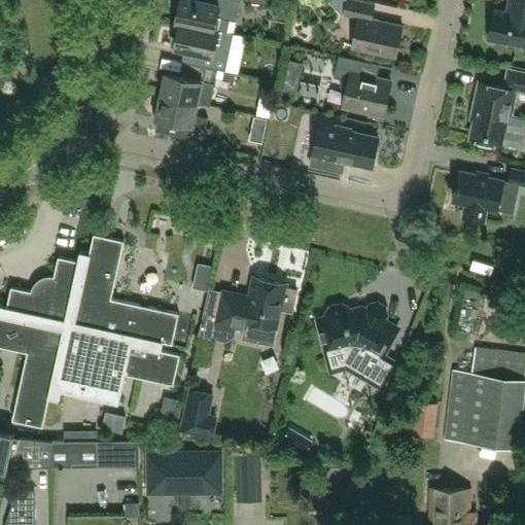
[(225,34),(226,33),(229,22),(235,23),(239,0),(210,0),(210,4),(191,0),(179,0),(175,23),(178,24),(179,24),(212,31),(212,30),(216,31),(216,32),(225,34)]
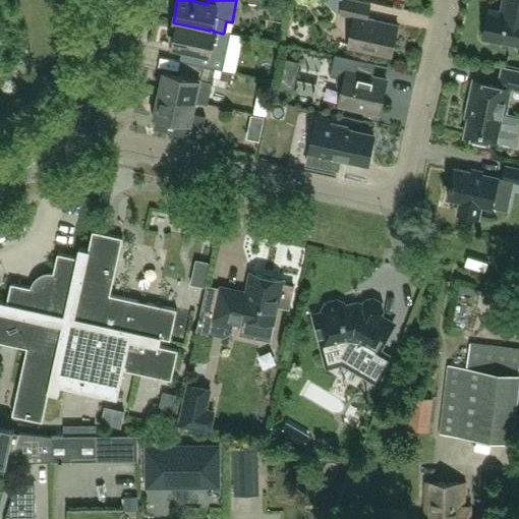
[(390,57),(397,27),(365,20),(369,6),(343,0),(341,0),(338,15),(352,18),(346,48),(390,57)]
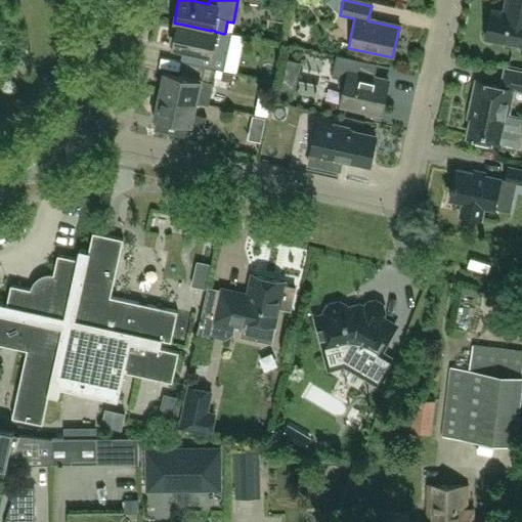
[(521,0),(505,0),(503,13),(490,10),(484,40),(521,48),(521,0)]
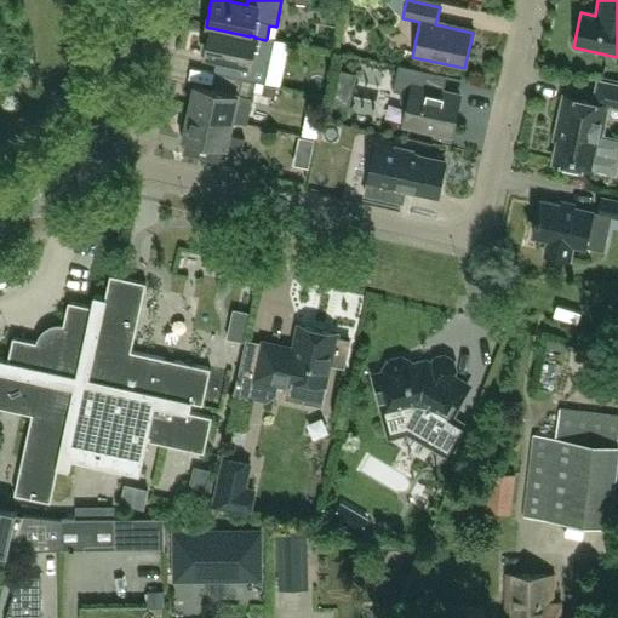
[(211,28),(210,28),(204,57),(227,62),(227,66),(230,72),(235,73),(234,79),(240,80),(255,84),(263,85),(273,41),(267,39),(265,40),(255,38),(255,36),(250,35),(250,36),(211,28)]
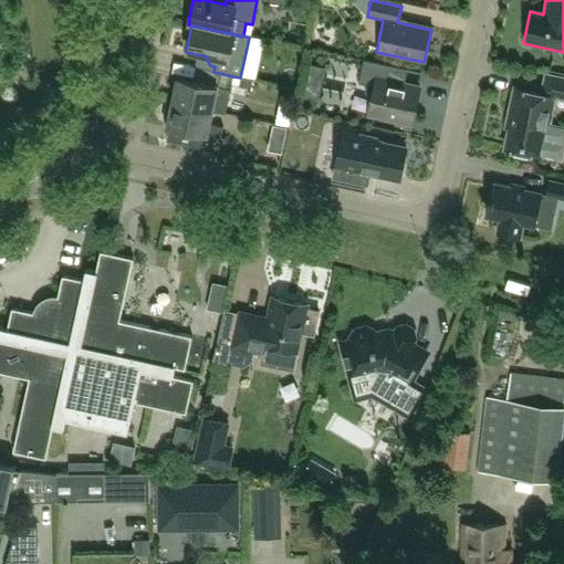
[(251,38),(244,76),(261,80),(268,40),(251,38)]
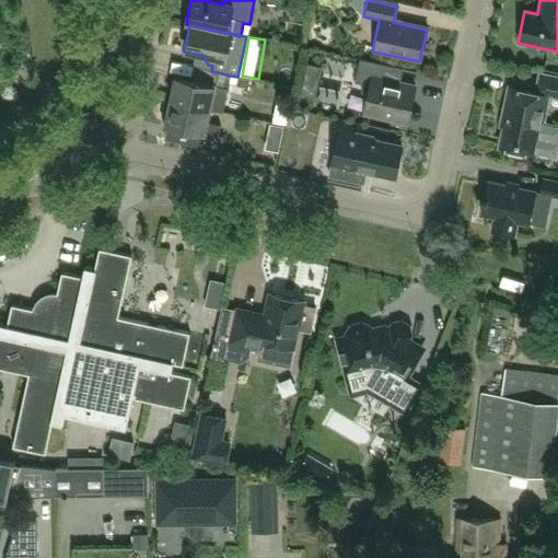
[(406,124),(414,89),(395,84),(393,81),(396,69),(359,60),(353,83),(362,85),(360,94),(362,99),(367,99),(363,114),(406,124)]
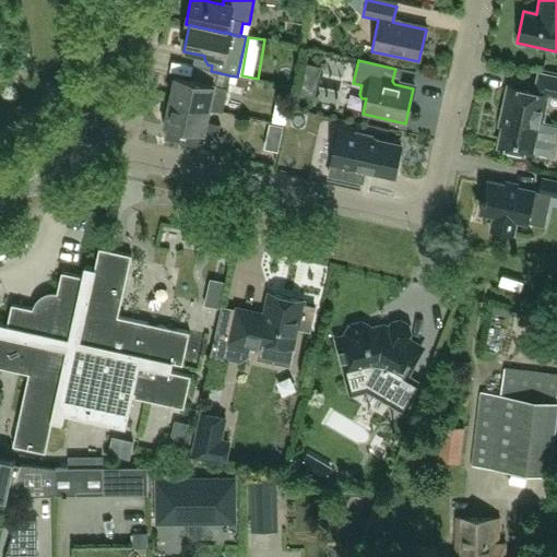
[(174,78),(168,102),(209,110),(222,114),(224,101),(229,75),(216,72),(213,86),(174,78)]
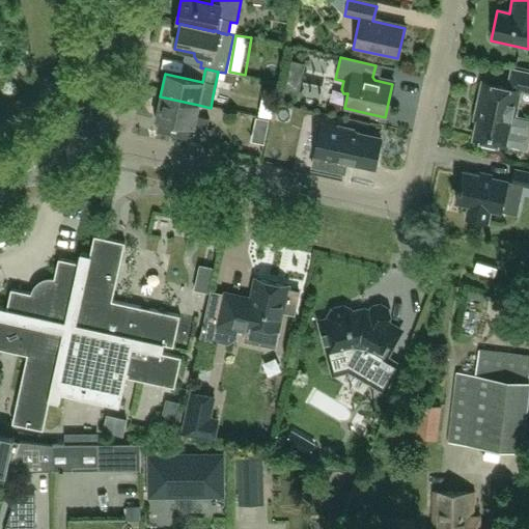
[(528,121),(513,118),(519,91),(528,92),(528,75),(511,72),(507,90),(481,84),(476,109),(479,110),(472,140),(512,148),(526,151),(528,135),(528,121)]
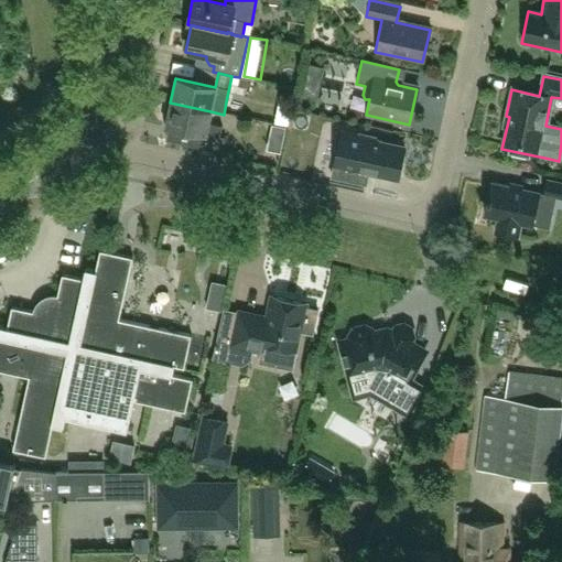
[(211,111),(170,103),(170,106),(166,106),(164,107),(161,121),(163,123),(165,125),(164,127),(191,132),(187,147),(222,154),(225,139),(218,138),(220,128),(207,125),(211,111)]
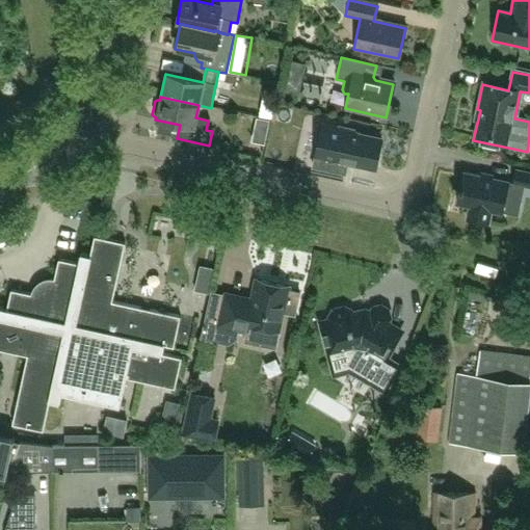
[(274,121),(280,105),(267,101),(262,116),(274,121)]
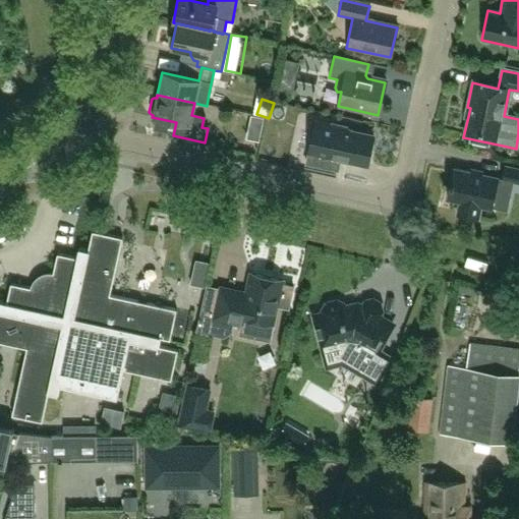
[(310,137),(304,165),(337,172),(340,160),(366,166),(372,138),(348,132),(345,129),(330,126),(314,123),(310,137)]
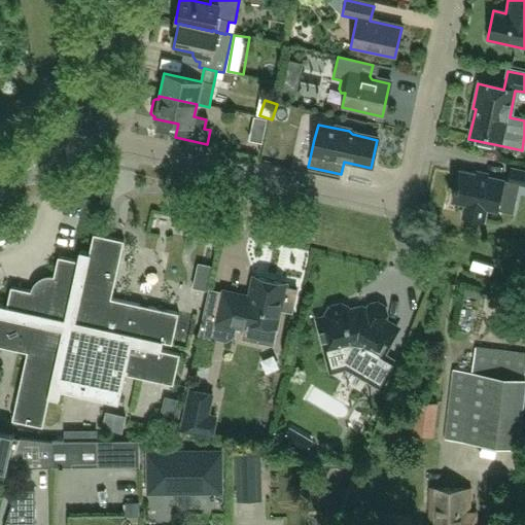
[(524,186),(524,172),(510,169),(506,183),(524,186)]
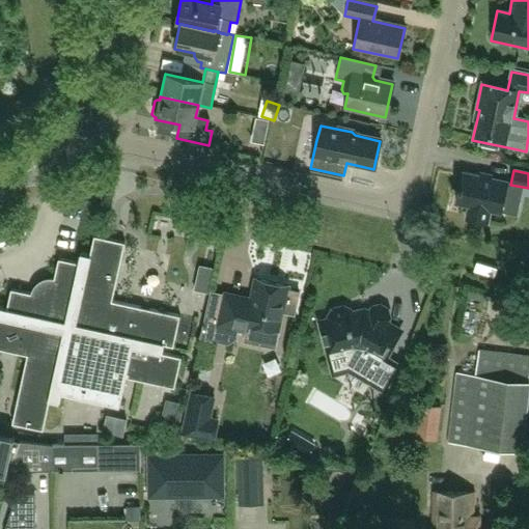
[(486,224),(490,212),(500,214),(506,183),(462,173),(455,204),(468,206),(465,220),(486,224)]
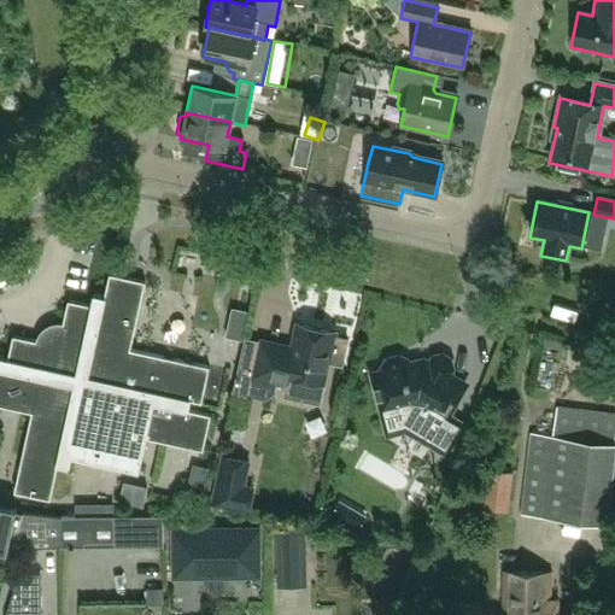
[(35,343),(28,340),(11,338),(6,361),(0,359),(0,408),(30,415),(12,493),(48,502),(56,467),(66,469),(70,458),(138,474),(145,439),(201,452),(210,416),(186,411),(188,402),(200,404),(209,368),(129,351),(144,283),(107,275),(103,298),(92,296),(89,306),(66,302),(62,324),(58,324),(56,324),(53,326),(50,326),(47,327),(45,328),(42,331),(40,332),(39,334),(36,337),(35,339),(35,343)]
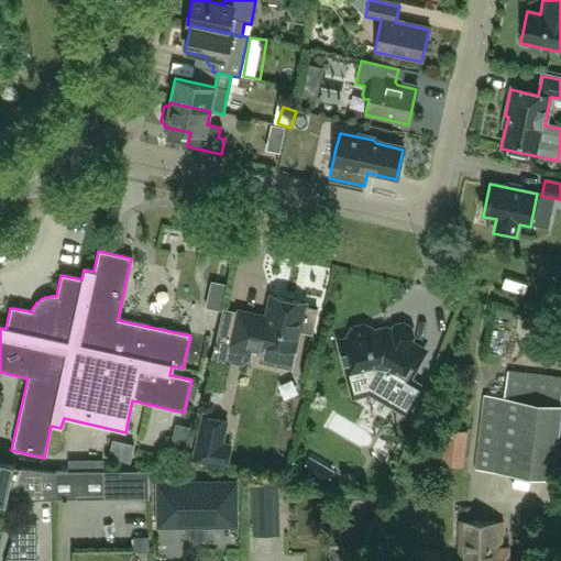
[(238,314),(230,344),(253,350),(260,351),(257,362),(290,370),(295,352),(299,332),(311,334),(316,311),(304,309),(305,305),(270,297),(265,317),(261,320),(252,318),(253,317),(238,314)]
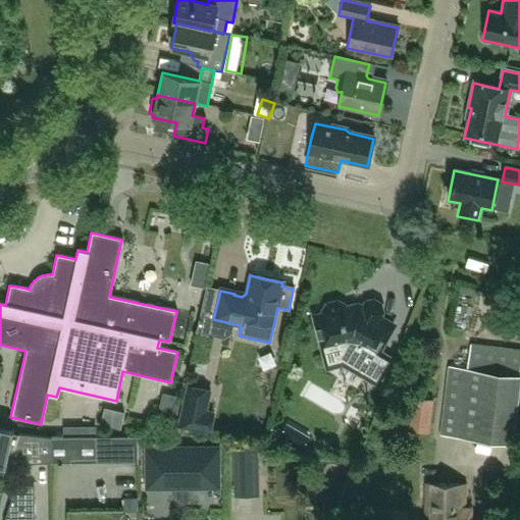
[(315,323),(322,349),(336,345),(342,363),(376,383),(379,378),(375,376),(386,358),(377,353),(393,326),(377,318),(380,313),(378,306),(372,302),(366,304),(361,312),(345,316),(343,307),(336,303),(326,306),(323,312),(325,321),(315,323)]
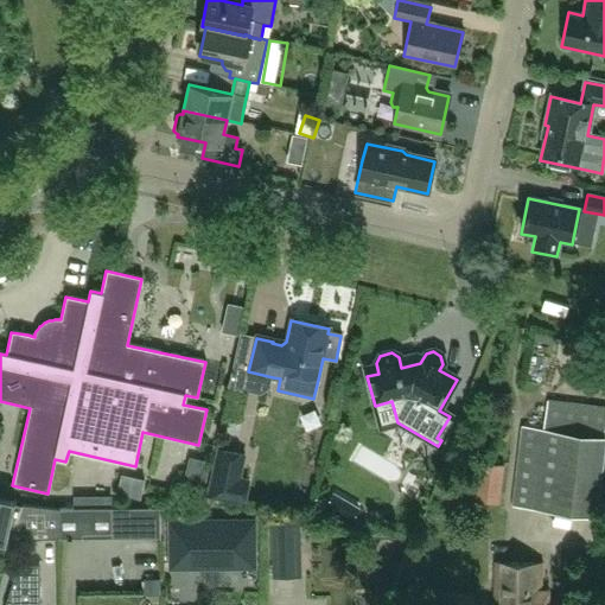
[(604,438),(604,434),(604,409),(546,402),(543,431),(521,428),(511,508),(597,518),(604,447),(604,438)]
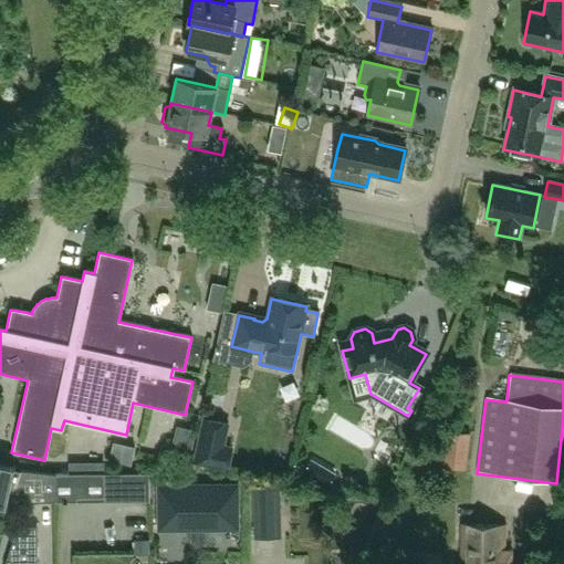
[(191,463),(228,471),(233,448),(223,447),(229,425),(201,419),(191,463)]
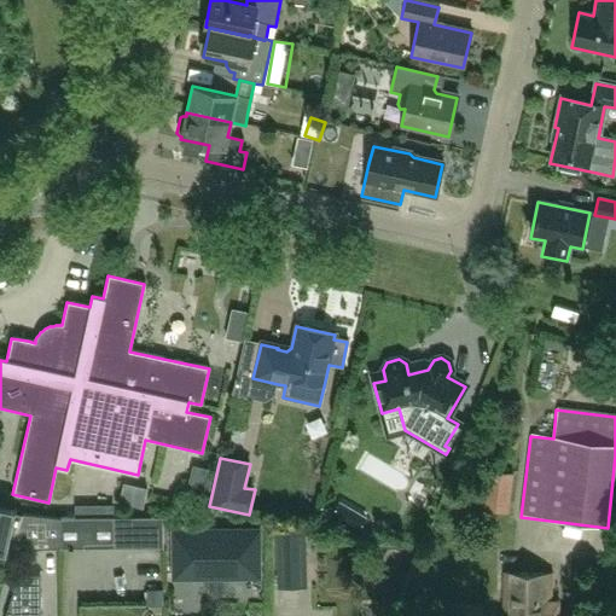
[(507,476),(488,475),(487,494),(506,495),(507,476)]
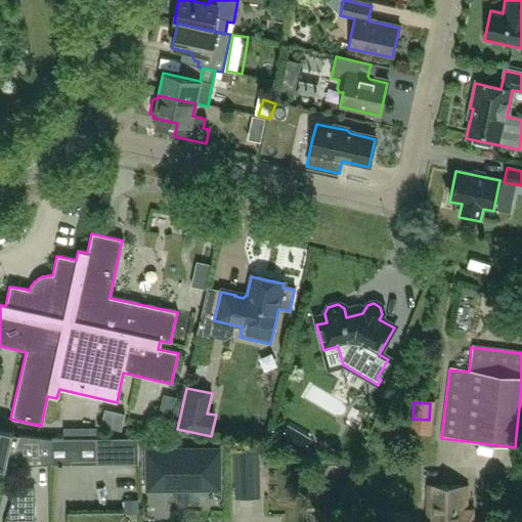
[(0,469),(4,470),(12,432),(0,429),(0,469)]
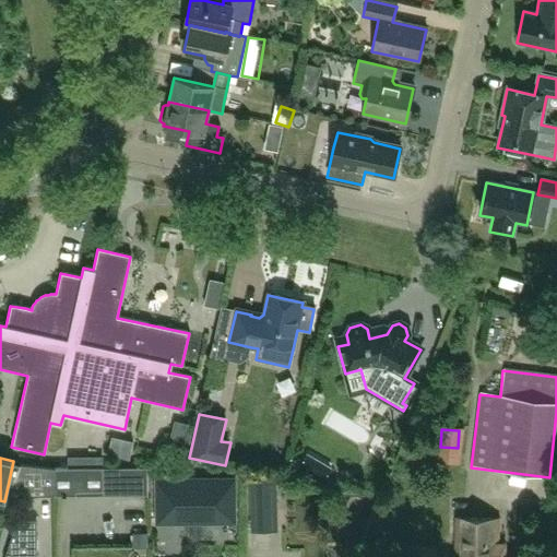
[(55,497),(54,470),(20,465),(7,498),(55,497)]
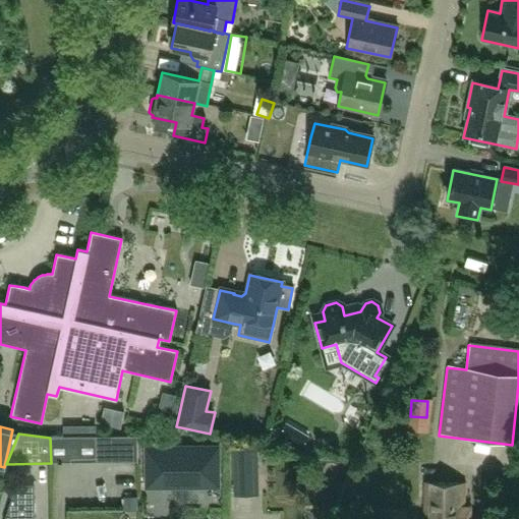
[(50,438),(51,463),(136,462),(136,437),(50,438)]
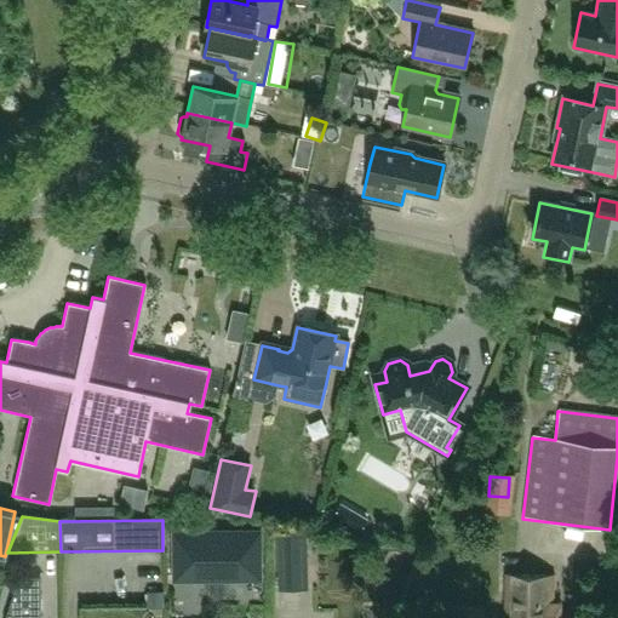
[(207,558),(209,581),(261,581),(261,532),(173,533),(173,558),(207,558)]
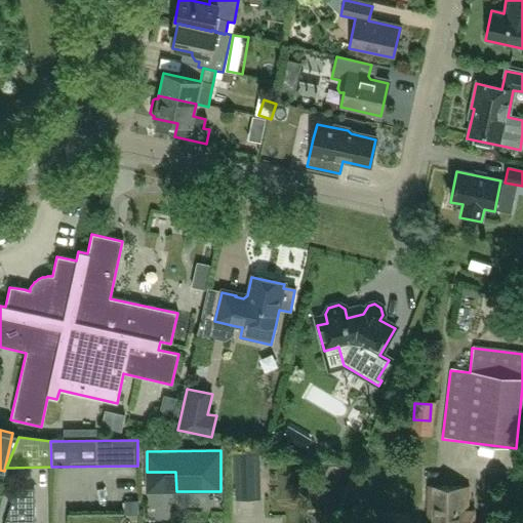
[(236,463),(236,480),(256,479),(256,463),(236,463)]
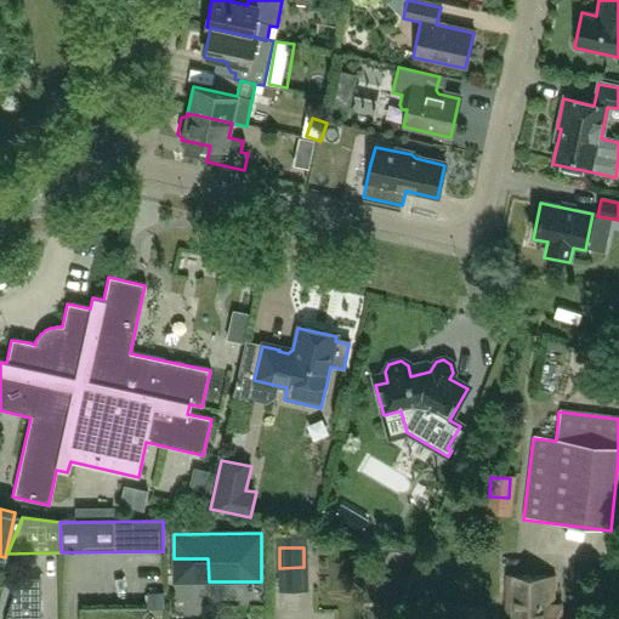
[(558,618),(560,605),(551,603),(552,577),(503,575),(501,618),(558,618)]
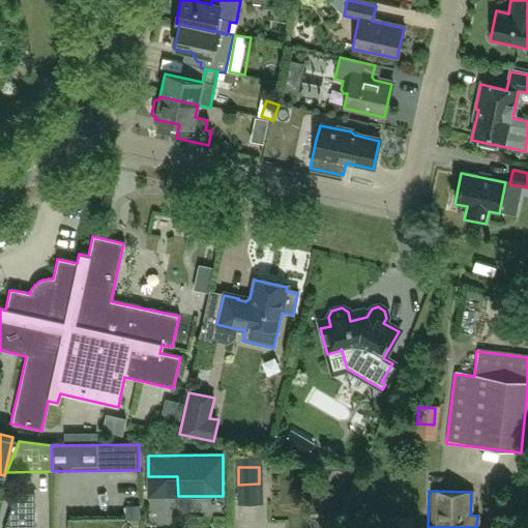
[(15,495),(10,509),(4,527),(33,527),(34,509),(34,499),(32,495),(15,495)]
